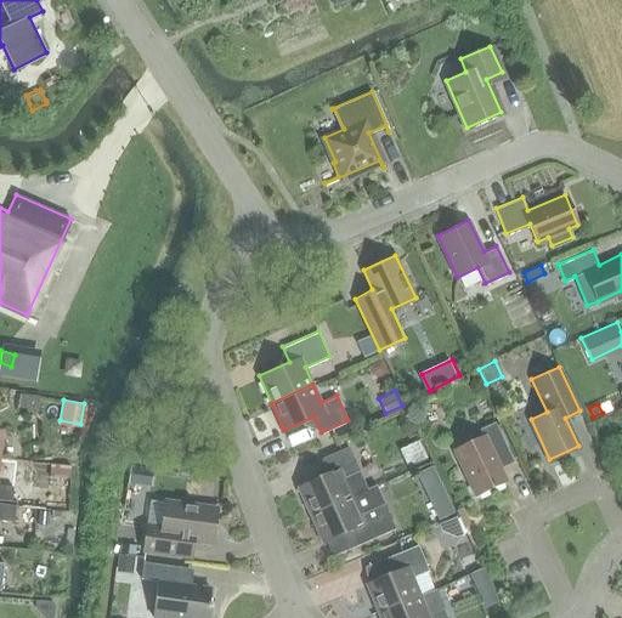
[(454,448),(475,493),(504,480),(498,468),(513,460),(495,420),(479,427),(482,435),(454,448)]
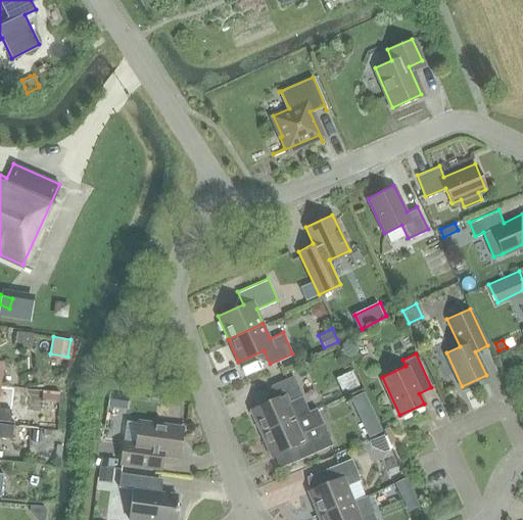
[(354,369),(338,377),(345,391),(362,384),(354,369)]
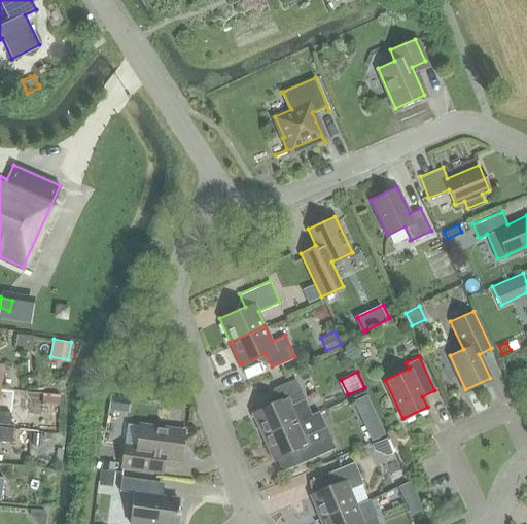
[(294,377),(272,387),(278,400),(251,412),(261,435),(311,414),(310,413),(294,377)]
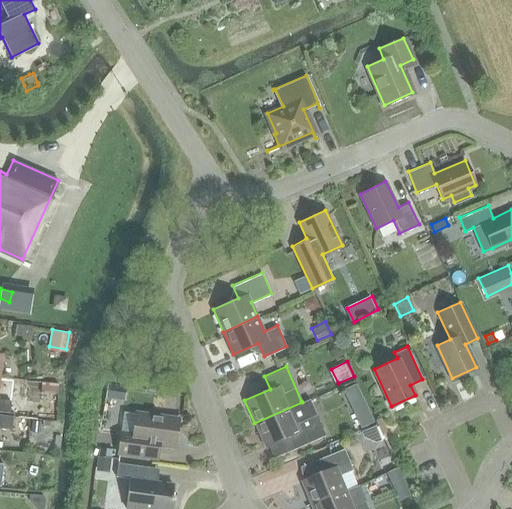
[(355,381),(342,388),(346,395),(359,389),(355,381)]
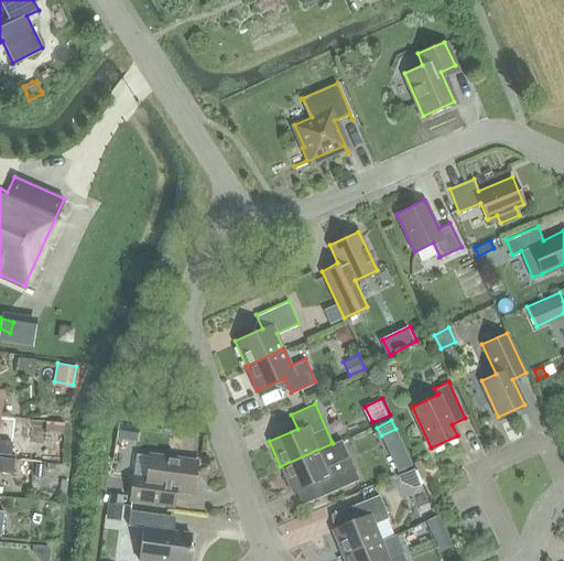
[(66,433),(67,422),(47,421),(47,432),(66,433)]
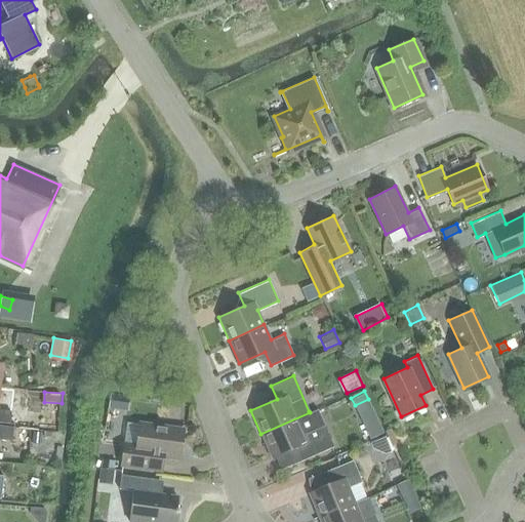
[(109,394),(108,405),(115,406),(116,395),(109,394)]
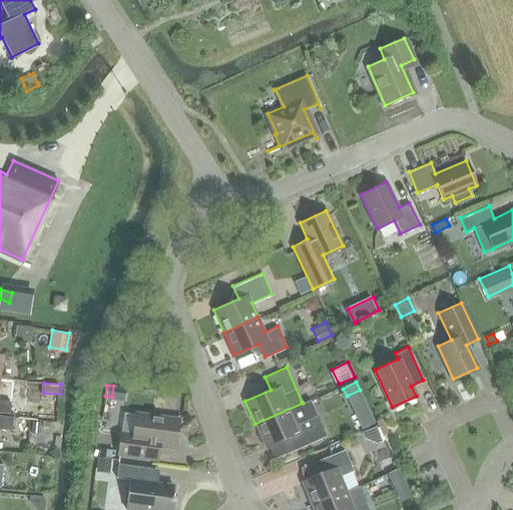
[(0,411),(8,412),(10,400),(0,399),(0,411)]
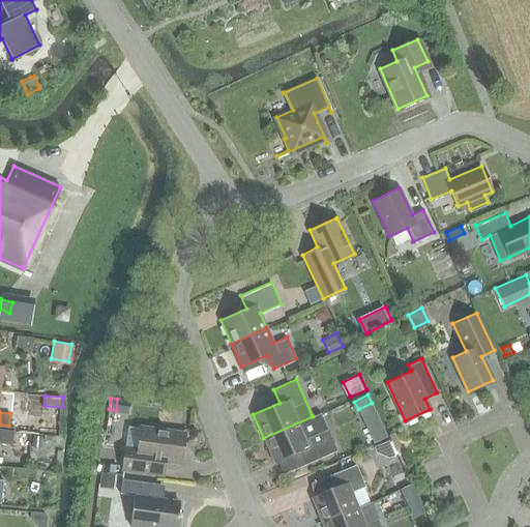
[(300,449),(305,463),(336,449),(326,428),(320,412),(312,415),(313,416),(263,438),(273,461),(300,449)]
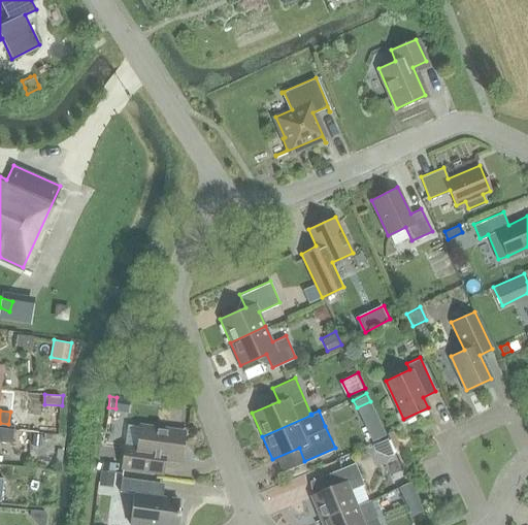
[(380,422),(366,428),(372,439),(386,433),(380,422)]
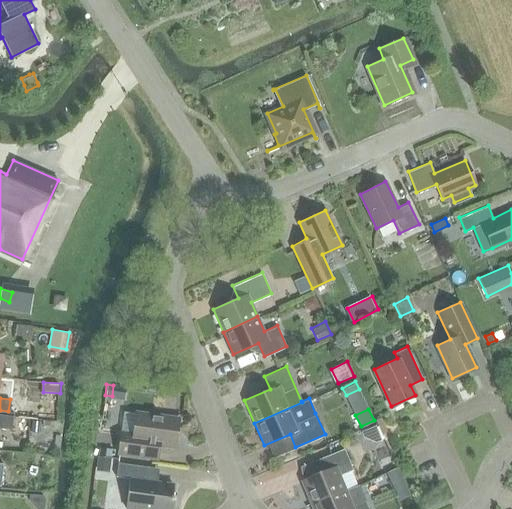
[(120,430),(117,453),(145,457),(157,459),(159,445),(174,447),(178,417),(135,411),(135,412),(132,432),(120,430)]
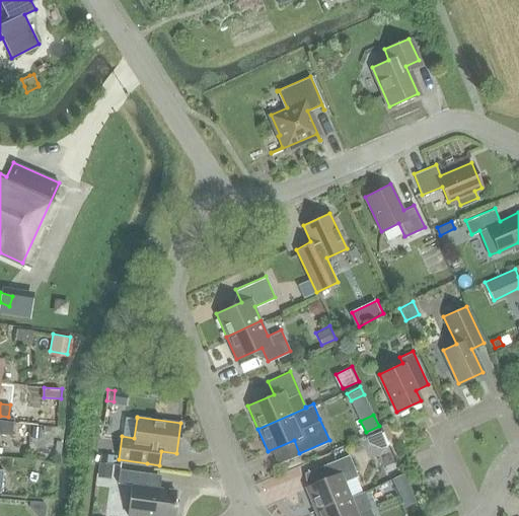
[(0,433),(11,434),(12,421),(0,419),(0,433)]
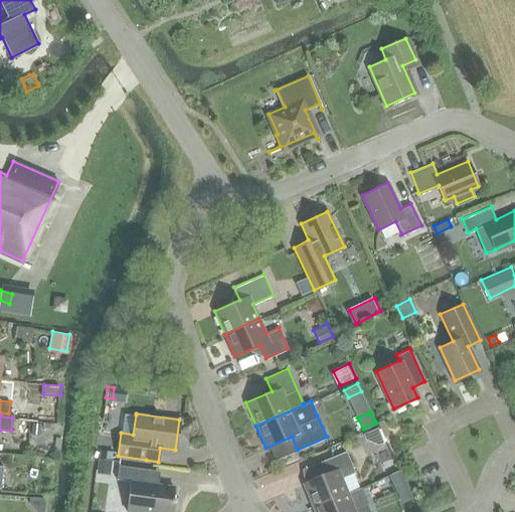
[(382,419),(377,421),(384,436),(389,434),(382,419)]
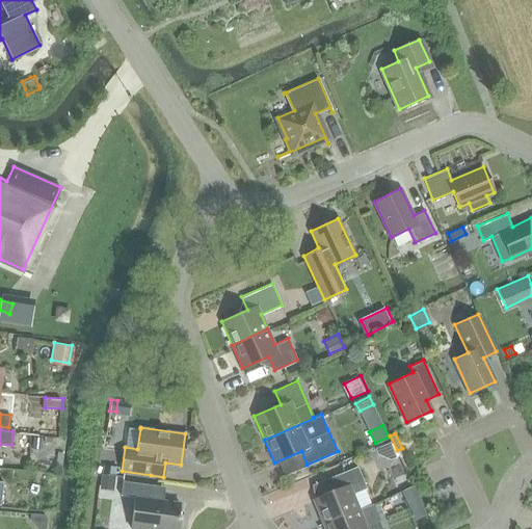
[(42,437),(32,435),(31,447),(41,448),(42,437)]
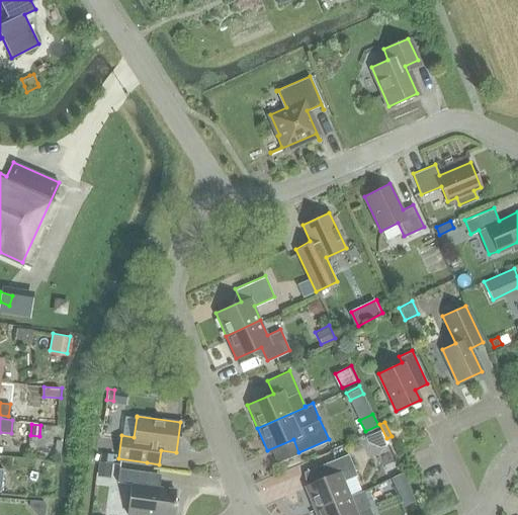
[(99,460),(110,461),(112,452),(101,451),(99,460)]
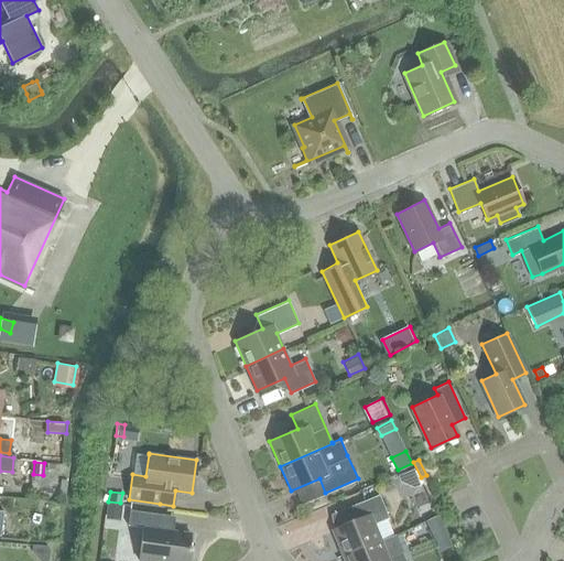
[(388,517),(378,494),(354,504),(359,517),(331,529),(342,554),(380,538),(373,522),(388,517)]
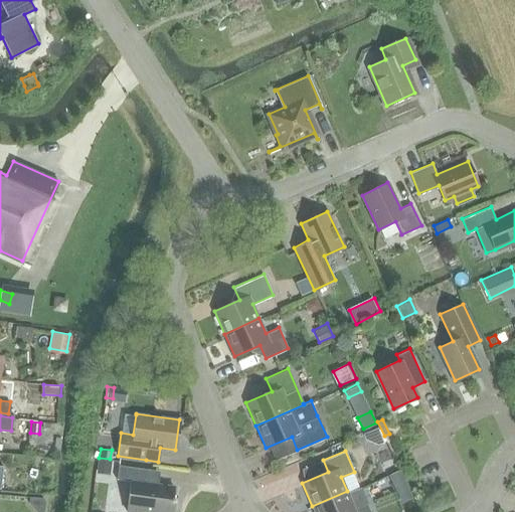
[(99,458),(98,457),(96,473),(110,475),(112,459),(110,459),(99,458)]
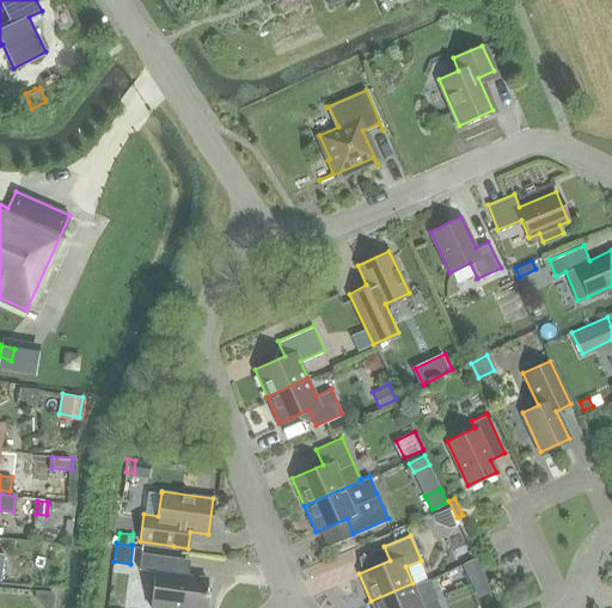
[(166,607),(206,607),(210,577),(176,572),(178,557),(140,551),(138,567),(154,570),(150,606),(166,607)]
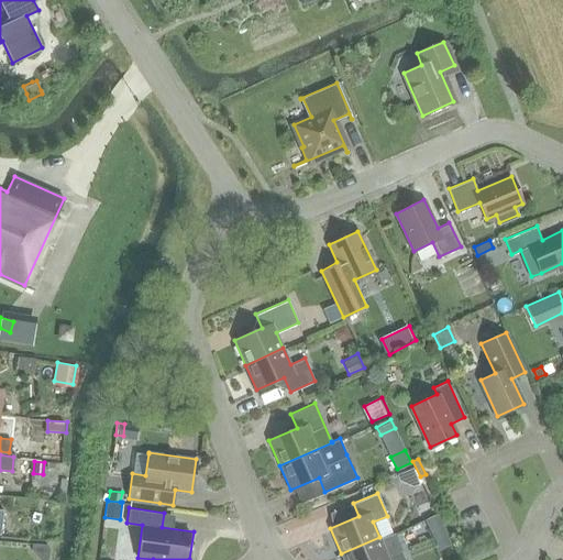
[(444,529),(432,536),(439,549),(451,542),(444,529)]
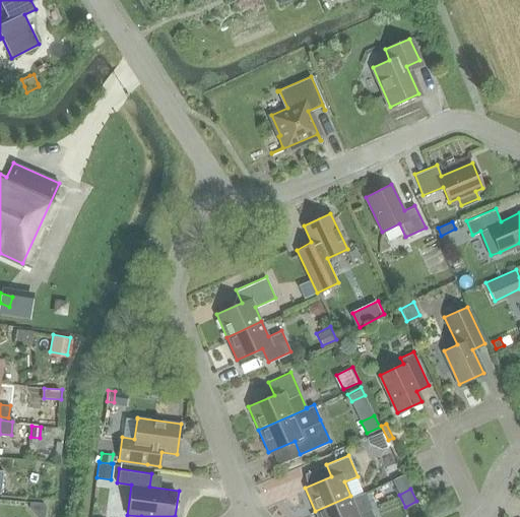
[(374,516),(364,491),(350,497),(350,496),(315,511),(317,516),(374,516)]
